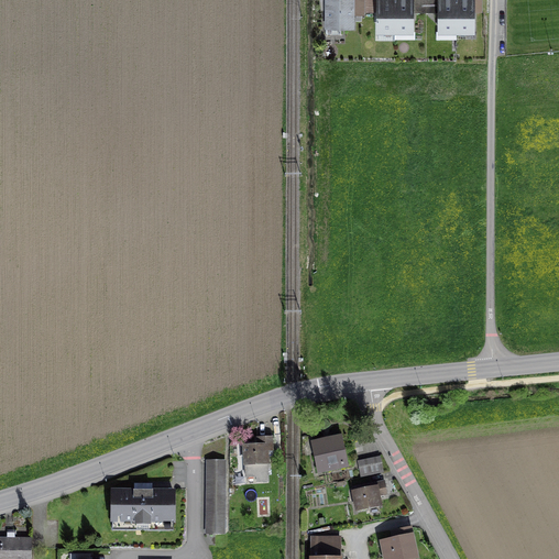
[(322,0),(322,26),(351,28),(352,0),(322,0)]
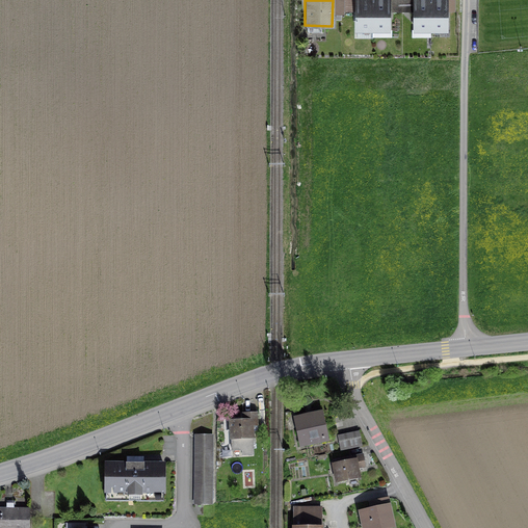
[(370,28),(370,0),(354,0),(354,28),(370,28)]
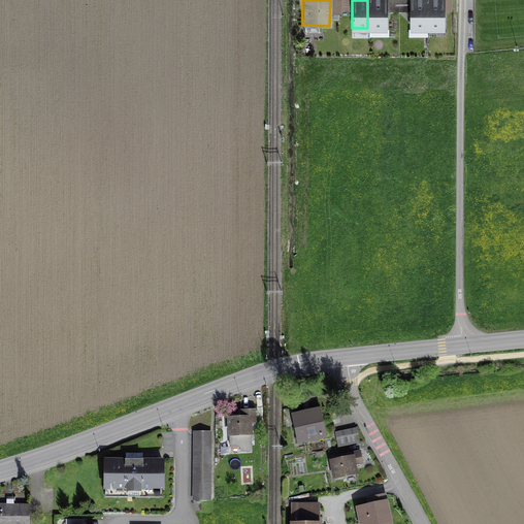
[(367,0),(367,28),(385,28),(385,0),(367,0)]
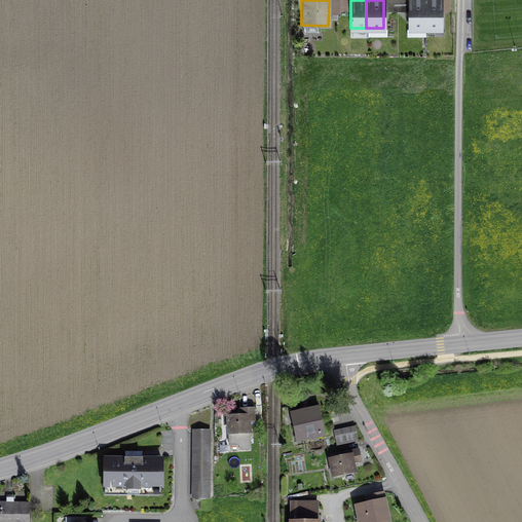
[(422,27),(422,0),(408,0),(408,27),(422,27)]
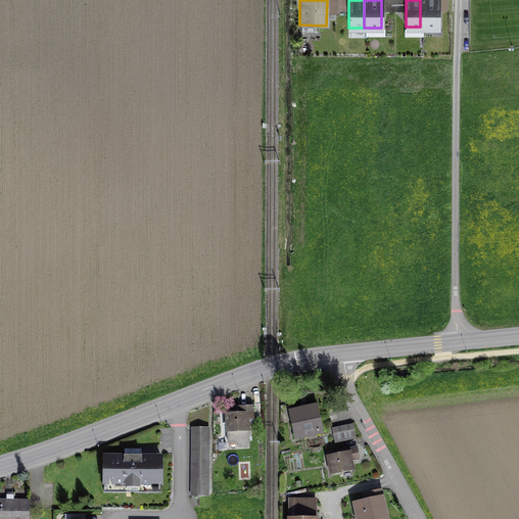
[(420,0),(420,27),(438,27),(438,0),(420,0)]
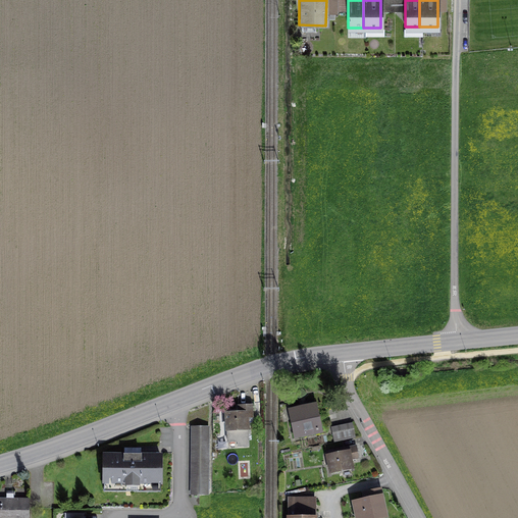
[(316,402),(288,408),(294,438),(322,432),(316,402)]
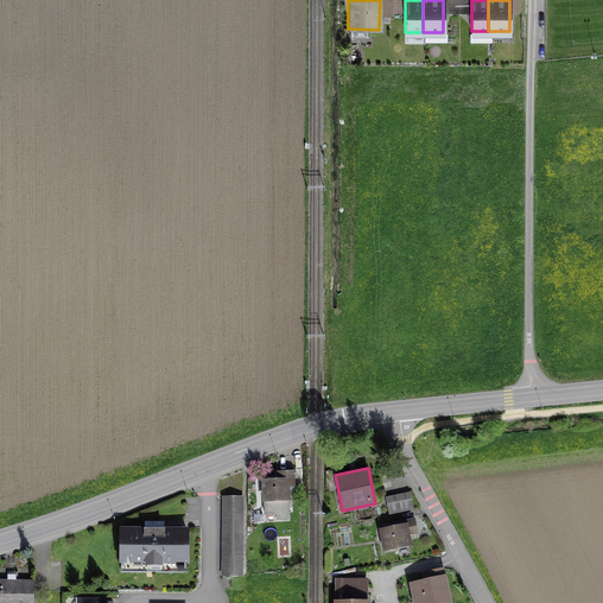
[(274,480),(261,480),(261,502),(289,501),(289,487),(294,487),(294,470),(274,470),(274,480)]
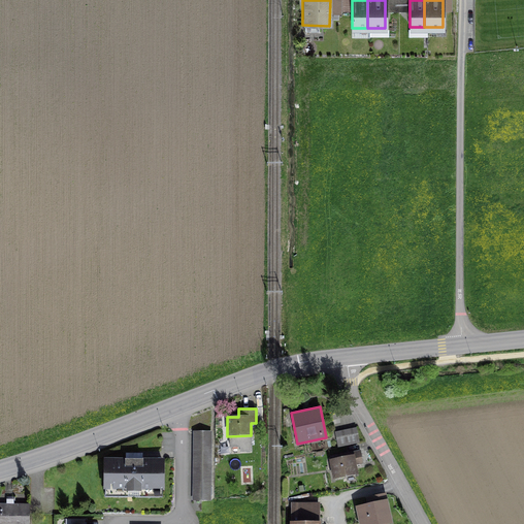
[(355,425),(333,430),(337,446),(359,440),(355,425)]
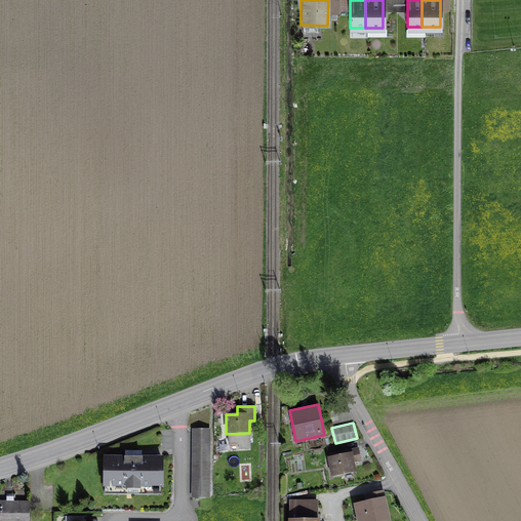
[(204,428),(190,428),(190,492),(204,492),(204,428)]
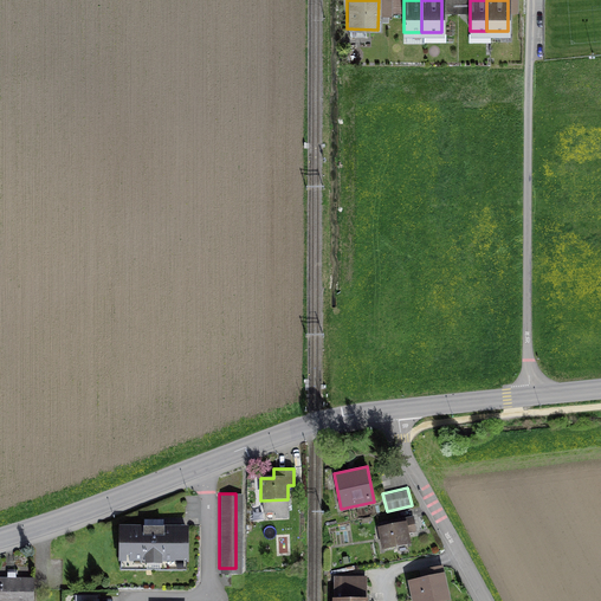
[(405,519),(377,525),(383,549),(411,542),(405,519)]
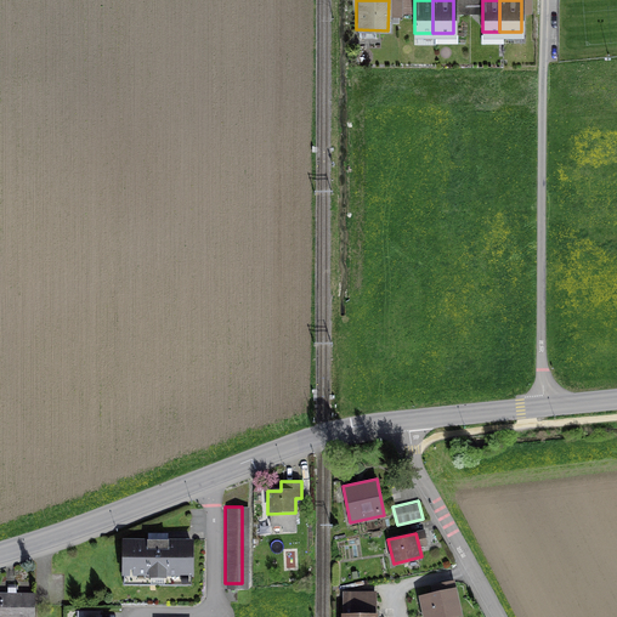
[(196,541),(124,539),(123,577),(196,578),(196,541)]
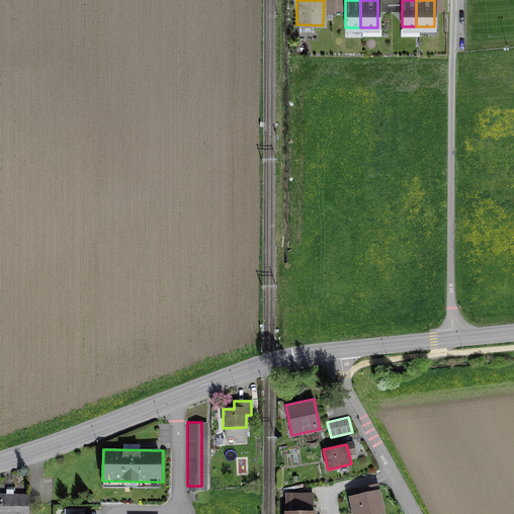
[(377,487),(346,493),(350,513),(359,513),(382,509),(377,487)]
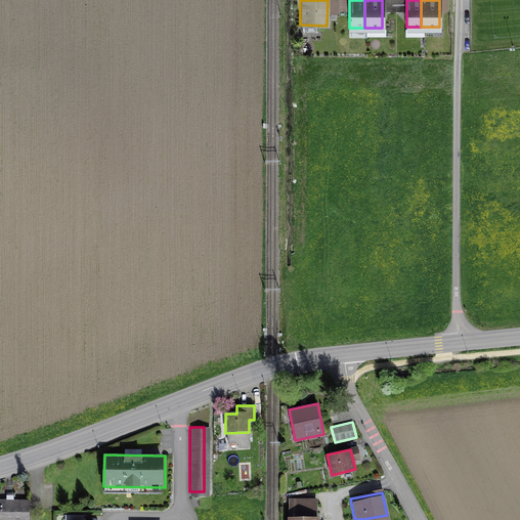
[(30,519),(30,500),(0,499),(0,519),(30,519)]
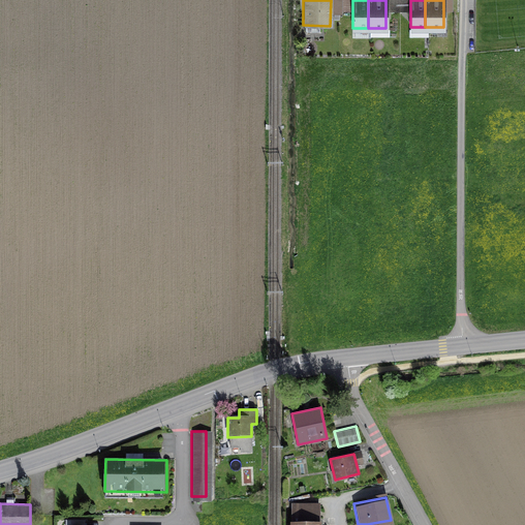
[(320,524),(321,503),(290,503),(290,524),(320,524)]
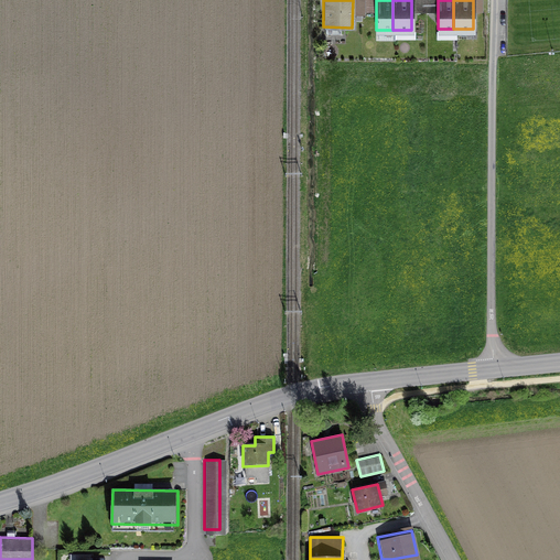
All buildings are outlined.
